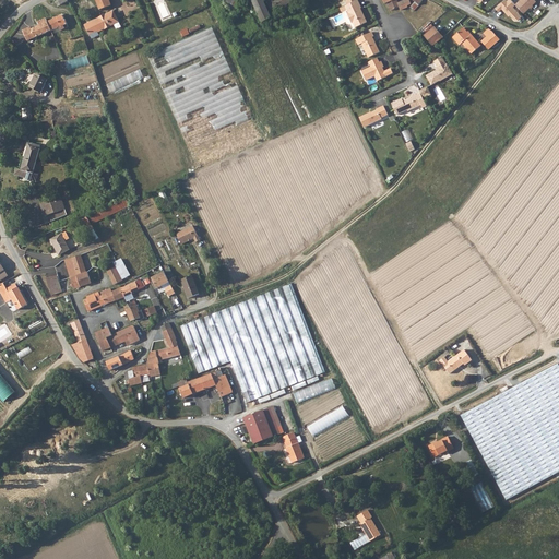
[(96,0),(100,10),(111,4),(109,0),(96,0)]
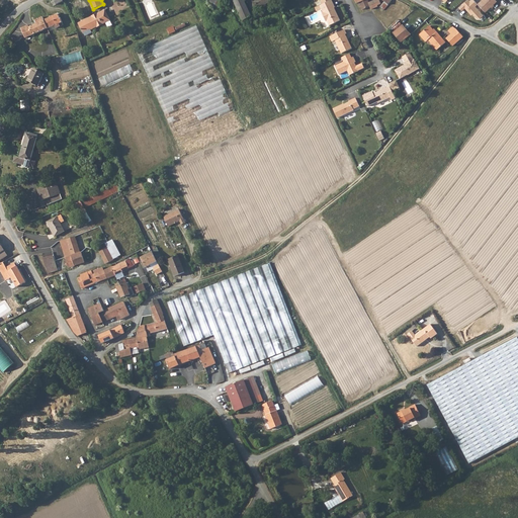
[(208,0),(209,2),(216,9),(223,5),(219,0),(208,0)]
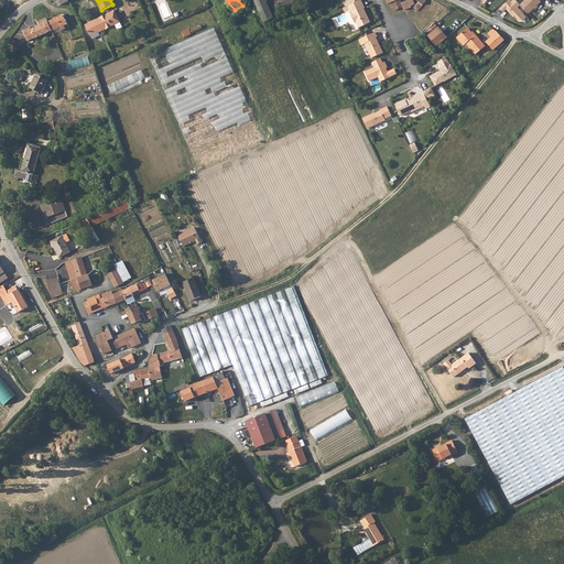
[(264,0),(260,0),(256,3),(260,14),(259,14),(264,23),(273,18),(264,0)]
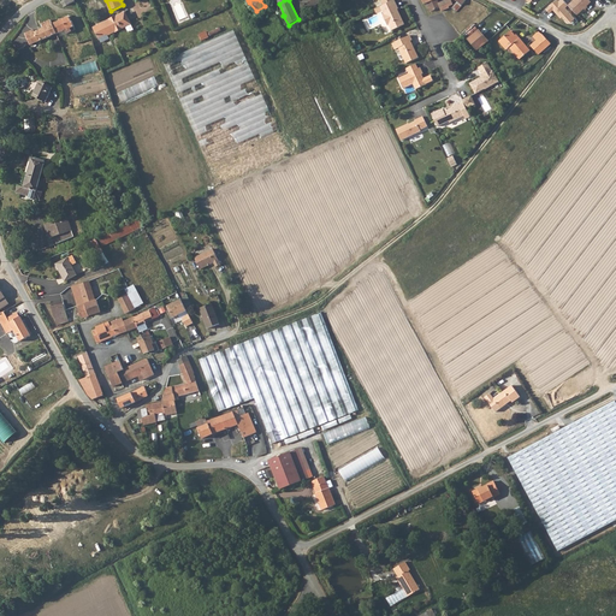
[(301,15),(324,0),(301,0),(296,4),(295,5),(301,15)]
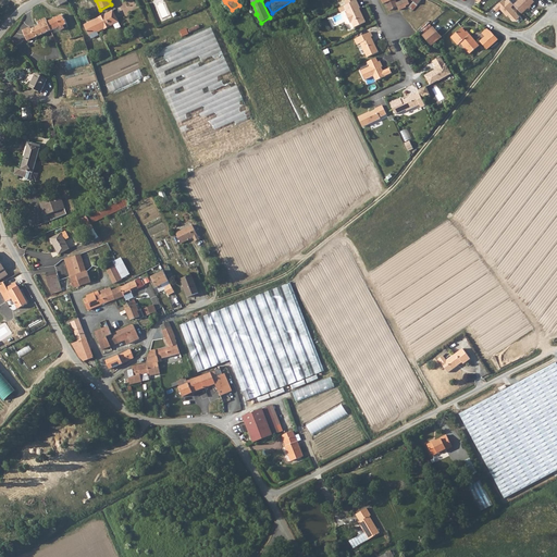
[(361,8),(356,0),(346,4),(346,5),(344,5),(346,10),(347,13),(346,14),(350,23),(353,22),(355,27),(366,22),(360,9),(361,8)]
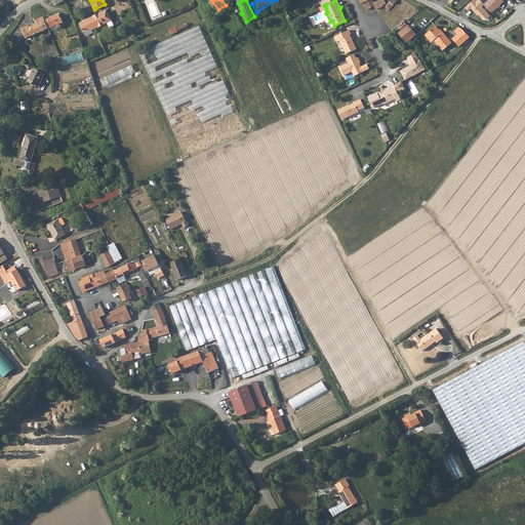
[(376,6),(374,3),(372,0),(361,0),(362,2),(365,1),(368,9),(376,6)]
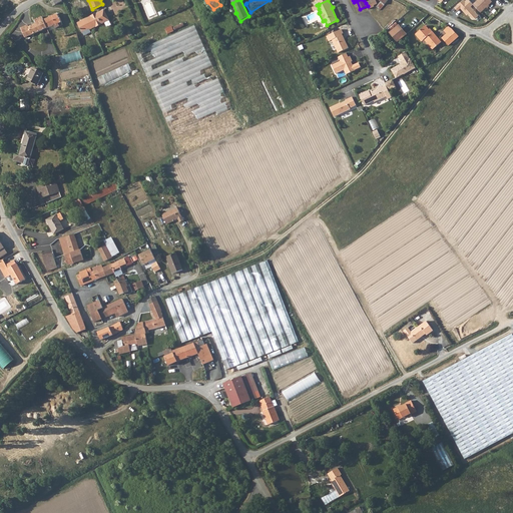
[(369,8),(374,6),(374,5),(377,4),(375,0),(373,0),(366,3),(368,6),(369,8)]
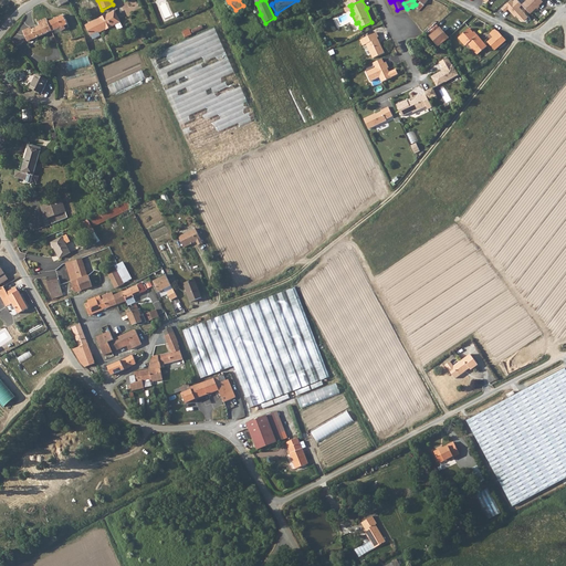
[(419,11),(429,0),(428,0),(417,0),(420,2),(416,8),(419,11)]
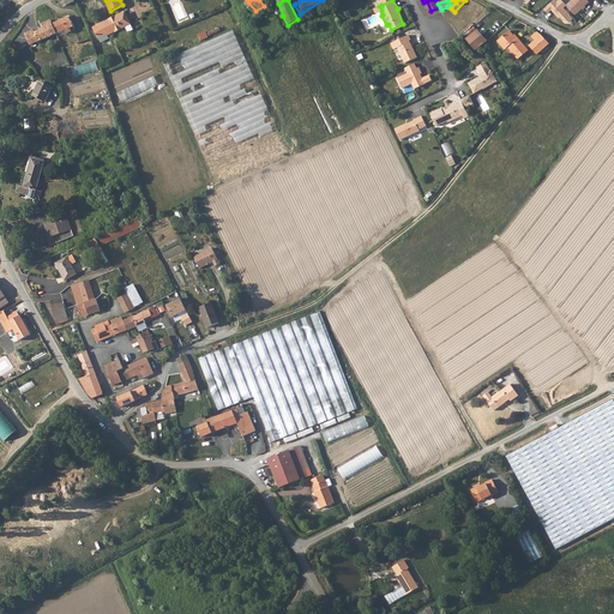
[(572,0),(569,5),(578,14),(591,2),(590,1),(590,0),(572,0)]
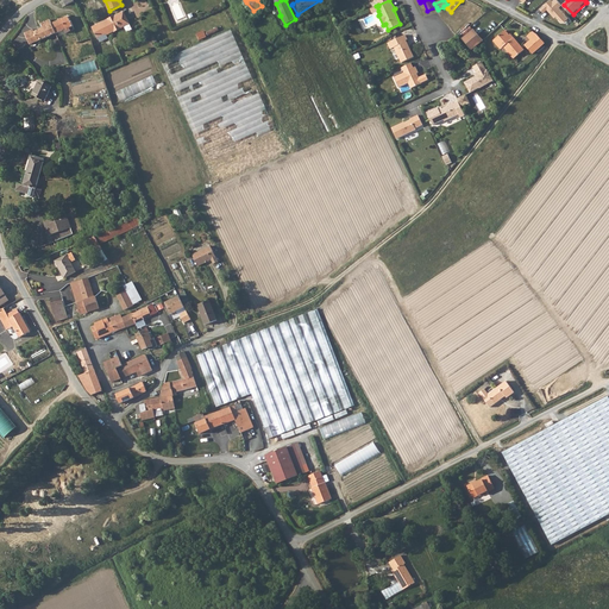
[(124,12),(104,23),(110,35),(126,26),(129,32),(133,30),(124,12)]
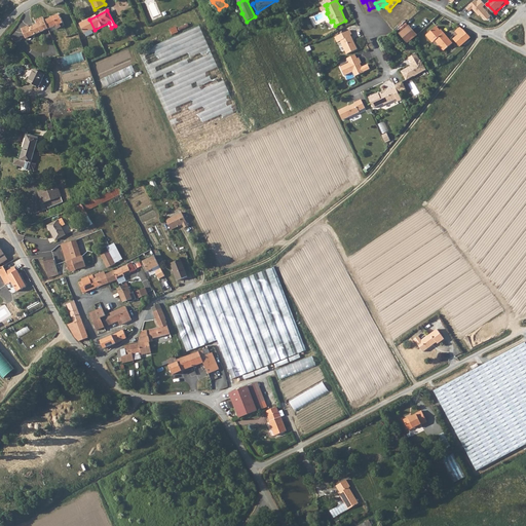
[(68,21),(71,19),(69,11),(60,15),(63,23),(68,21)]
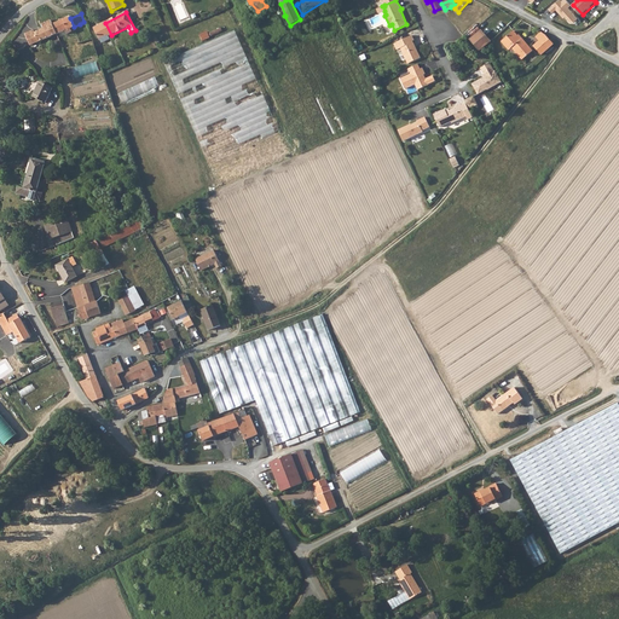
[(67,34),(75,30),(74,27),(70,18),(70,17),(53,25),(57,34),(65,30),(67,34)]
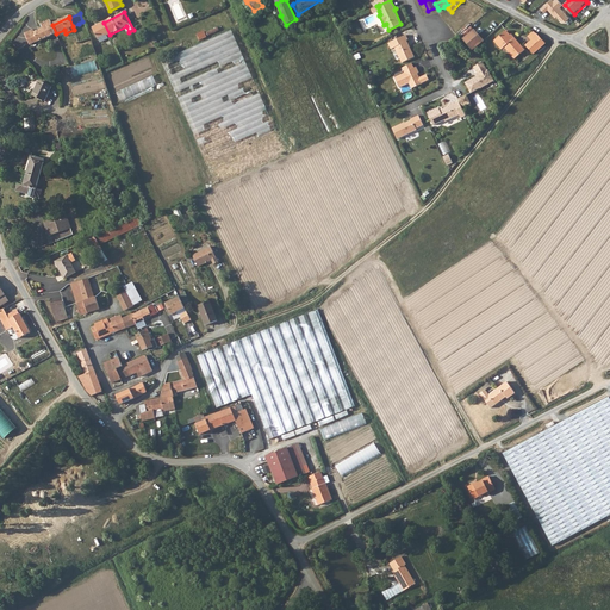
[(92,27),(100,43),(109,39),(107,37),(110,35),(104,23),(92,27)]
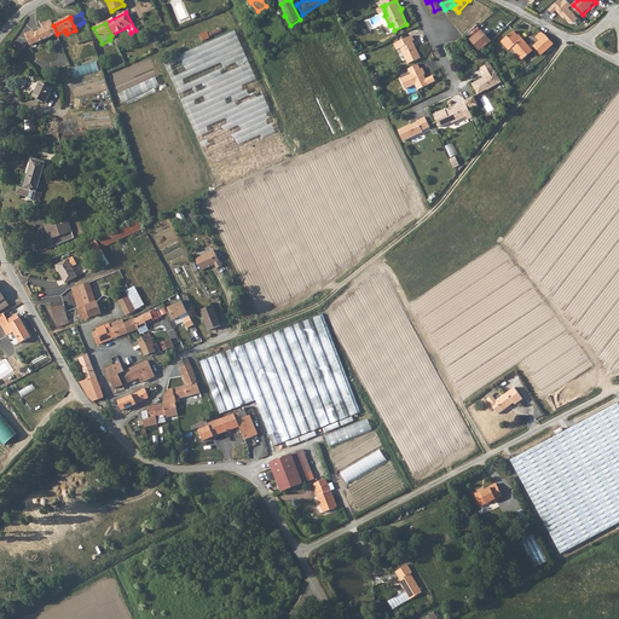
[(57,34),(53,25),(45,29),(35,33),(34,30),(25,34),(32,45),(57,34)]
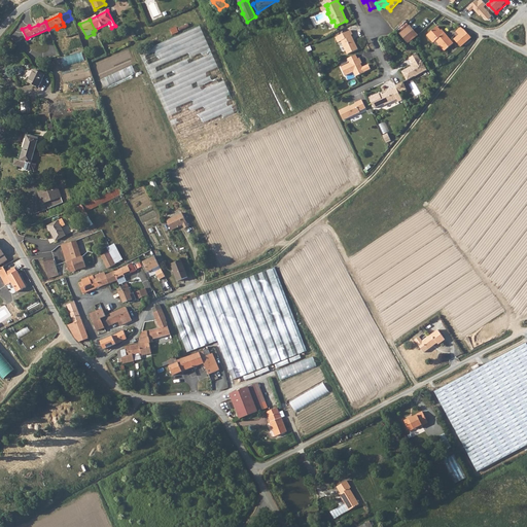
[(247,132),(201,26),(141,51),(186,157),(247,132)]
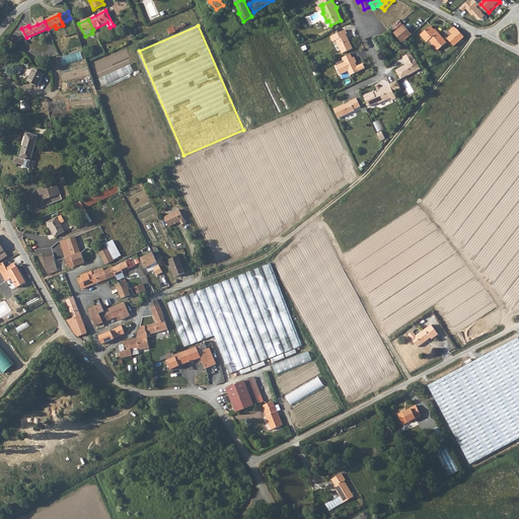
[(394,33),(402,44),(409,39),(412,35),(403,25),(394,33)]
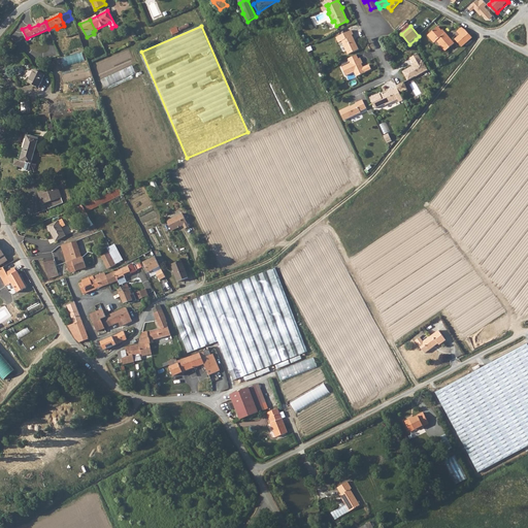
[(455,40),(461,47),(473,38),(470,35),(471,34),(465,29),(461,26),(457,29),(459,31),(457,33),(460,36),(455,40)]
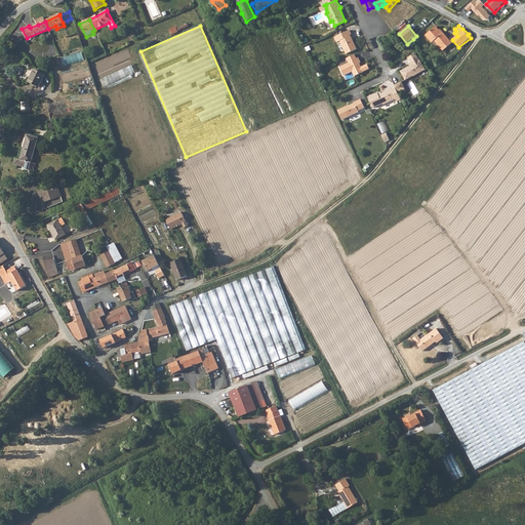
[(431,41),(433,39),(441,32),(440,31),(437,28),(427,36),(431,41)]
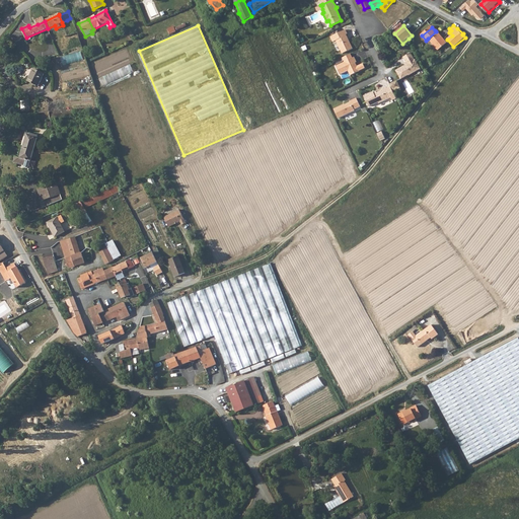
[(332,42),(337,41),(343,53),(353,48),(346,34),(348,33),(346,29),(330,36),(332,42)]
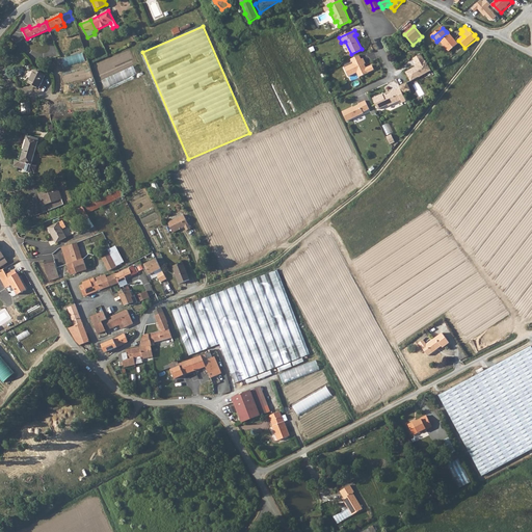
[(450,51),(458,45),(449,33),(448,34),(447,32),(439,40),(441,42),(450,51)]
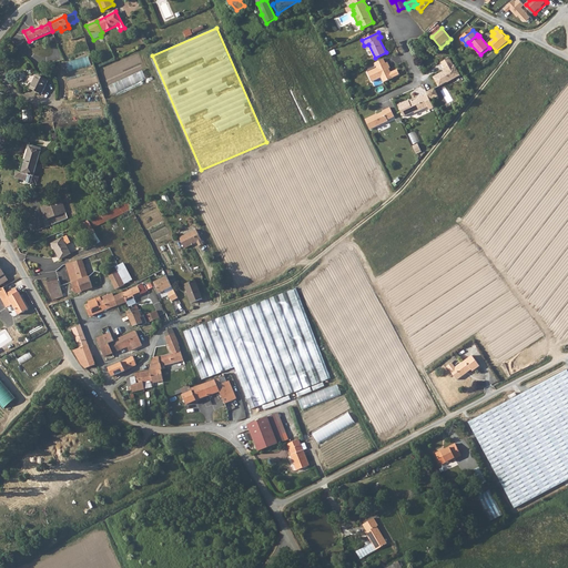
[(27,57),(32,54),(27,42),(21,44),(27,57)]
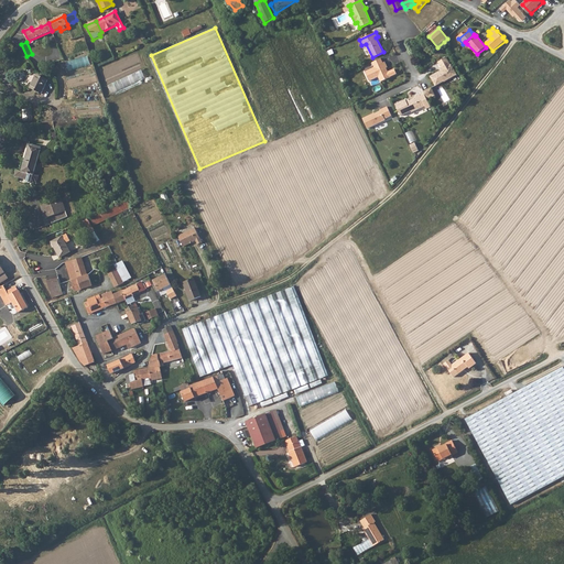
[(71,72),(91,65),(88,56),(67,63),(71,72)]
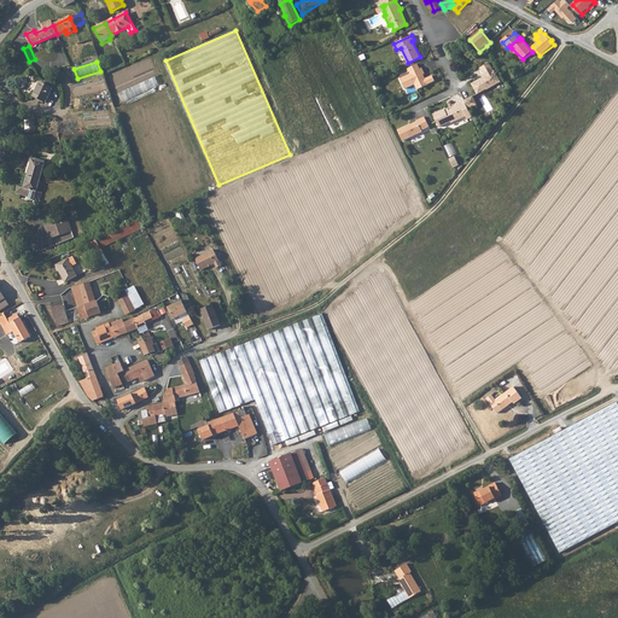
[(478,94),(487,89),(502,82),(496,70),(495,71),(489,62),(481,68),(485,76),(472,83),(478,94)]
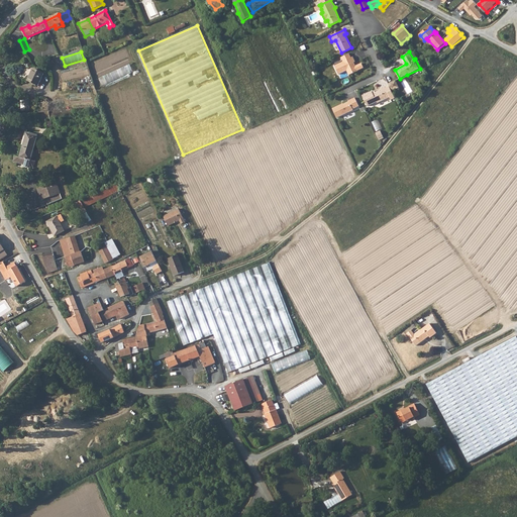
[(365,67),(363,62),(356,65),(354,65),(353,63),(355,62),(353,56),(335,67),(339,74),(347,70),(349,75),(365,67)]
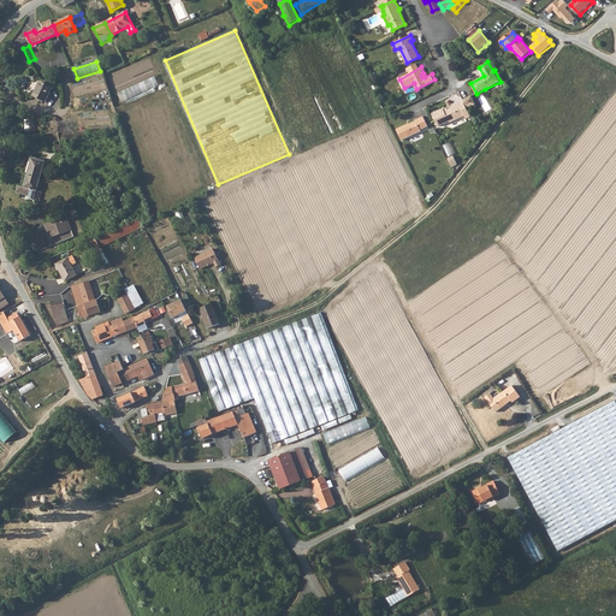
[(123,102),(160,87),(155,77),(119,93),(123,102)]
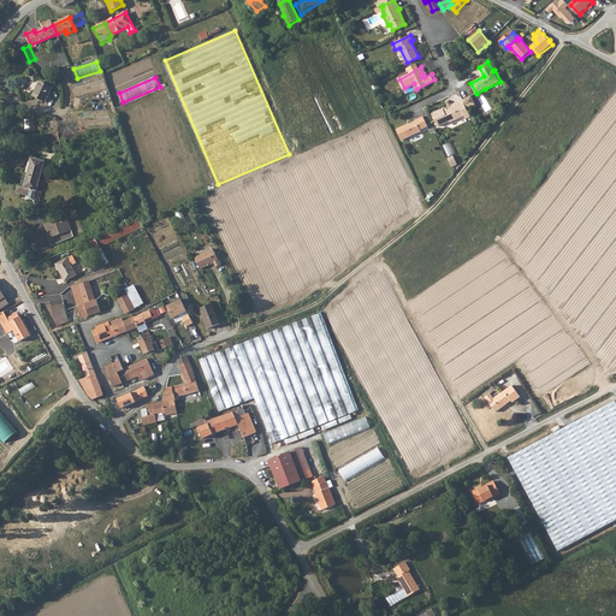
[(39,90),(36,89),(34,96),(45,101),(52,87),(42,82),(39,90)]
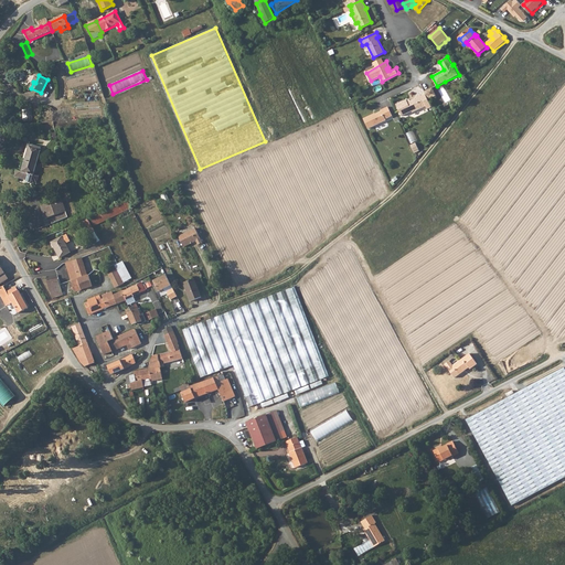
[(437,95),(440,94),(438,89),(445,87),(444,84),(435,87),(437,95)]
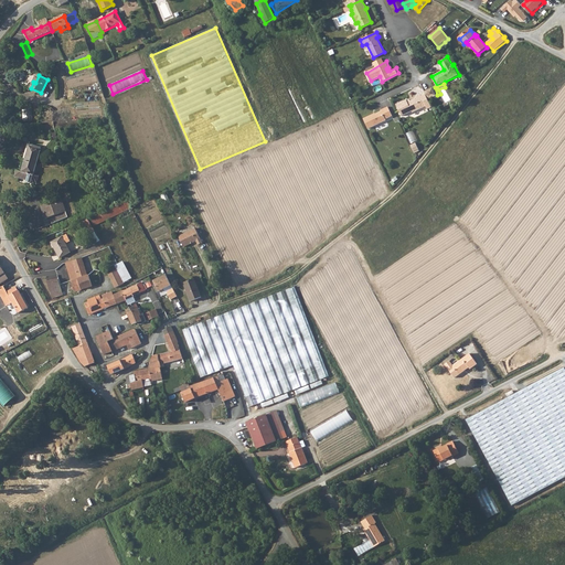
[(433,86),(425,91),(429,98),(437,94),(433,86)]
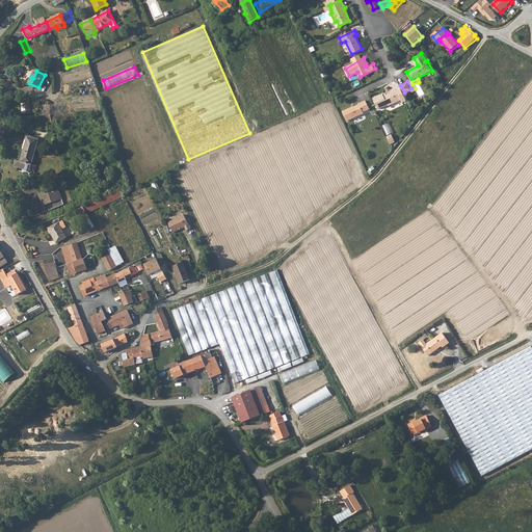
[(419,97),(424,95),(419,82),(414,84),(419,97)]
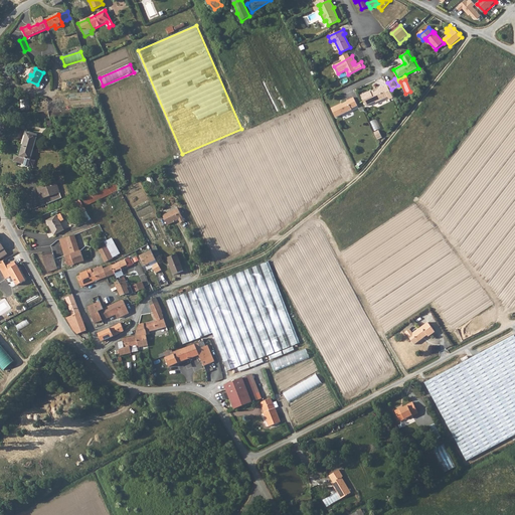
[(371,90),(362,94),(367,104),(376,100),(376,101),(388,96),(388,95),(383,86),(379,88),(380,89),(372,92),(371,90)]
